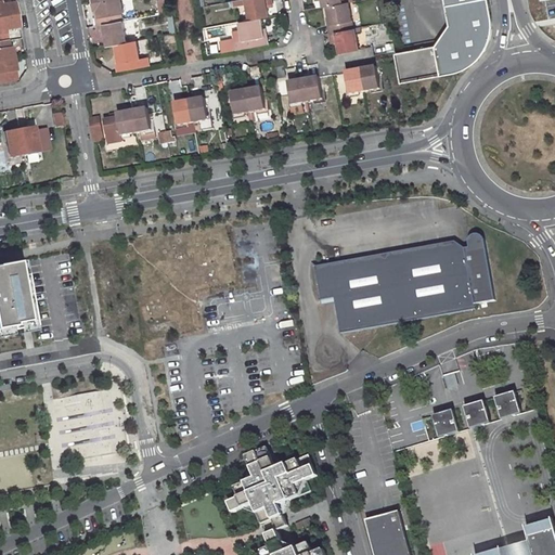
[(16,1),(9,2),(10,5),(4,5),(2,0),(0,0),(0,15),(18,12),(16,1)]
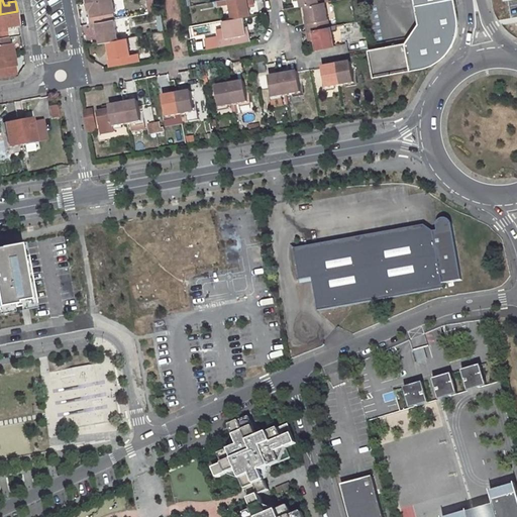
[(92,13),(89,13),(90,21),(114,16),(112,9),(115,9),(113,0),(86,0),(88,6),(90,6),(92,13)]
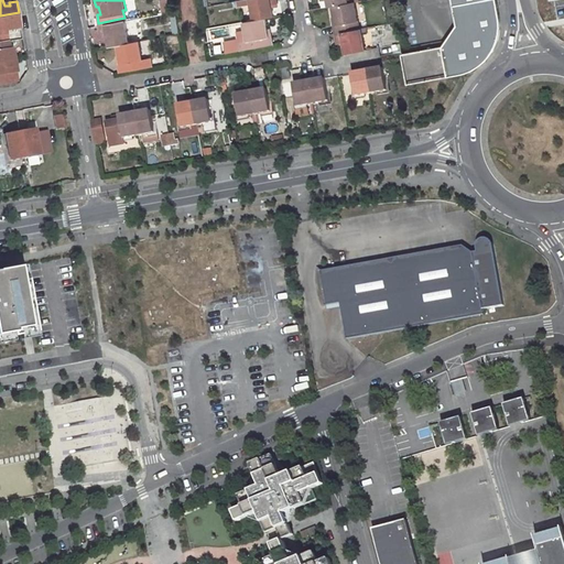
[(248,0),(251,18),(263,15),(271,14),(270,2),(269,0),(248,0)]
